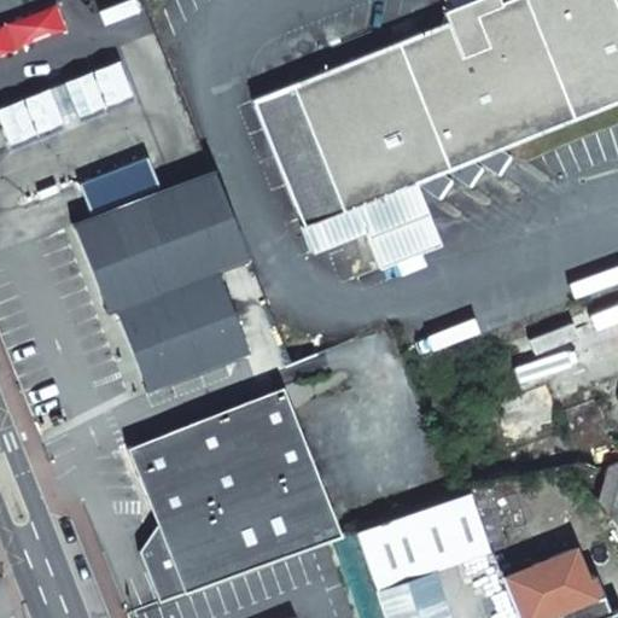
[(617,0),(464,0),(453,5),(442,10),(445,22),(251,99),(302,225),(299,225),(310,251),(363,231),(379,267),(431,246),(406,182),(412,181),(437,198),(450,180),(437,172),(443,169),(467,186),(481,168),(468,159),(472,158),(496,174),(508,156),(497,149),(617,100),(617,0)]
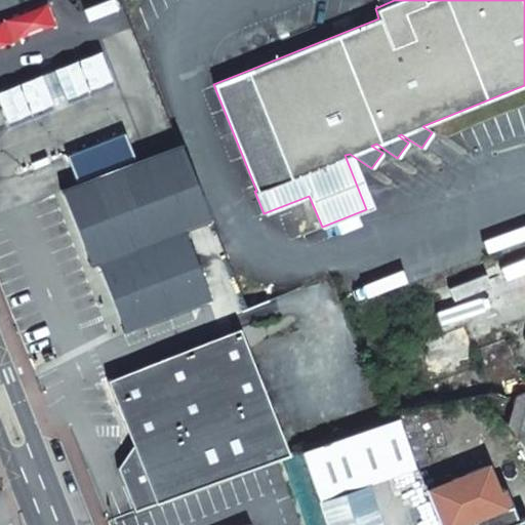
[(102,49),(78,58),(90,90),(114,81),(102,49)]
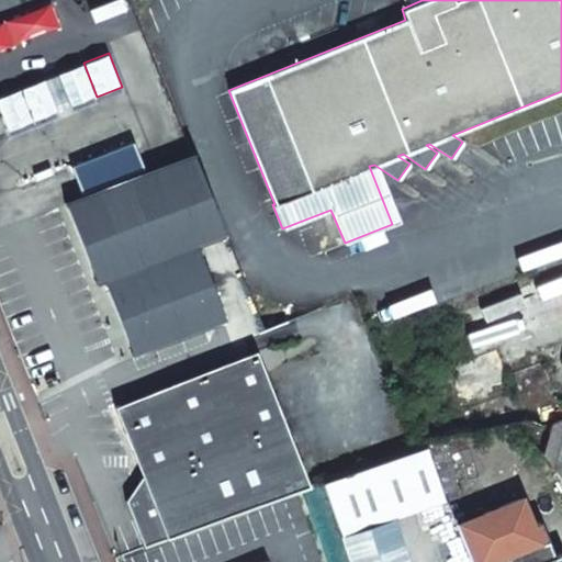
[(59,72),(71,107),(97,97),(83,63),(59,72)]
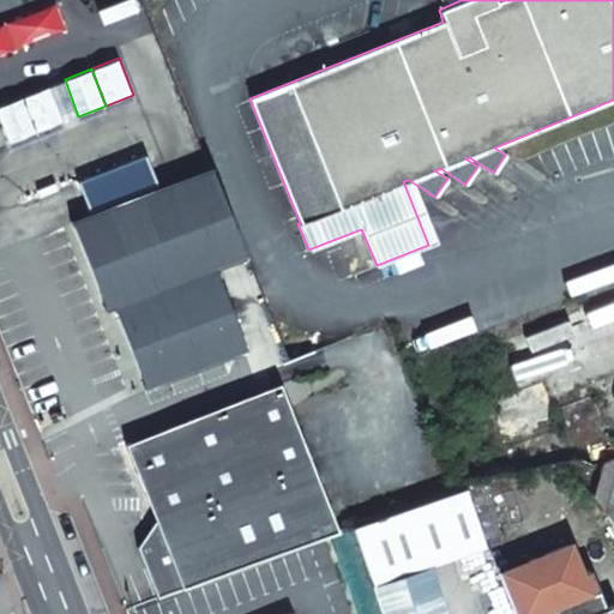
[(49,85),(64,122),(78,116),(65,79),(49,85)]
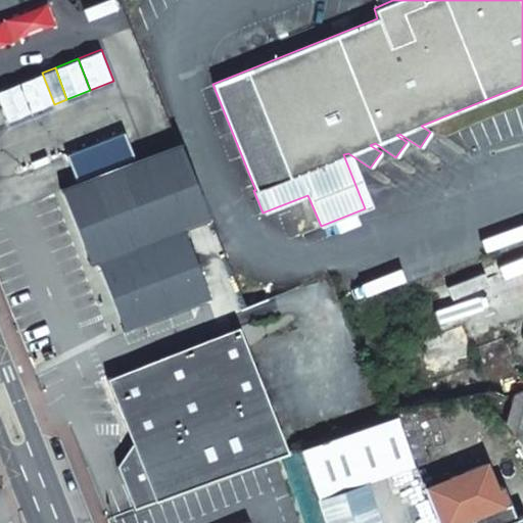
[(31,112),(54,104),(42,73),(19,82),(31,112)]
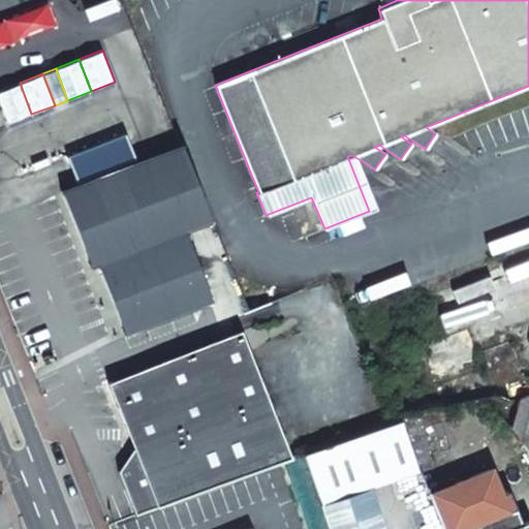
[(0,99),(8,123),(31,114),(20,83),(0,90),(0,99)]
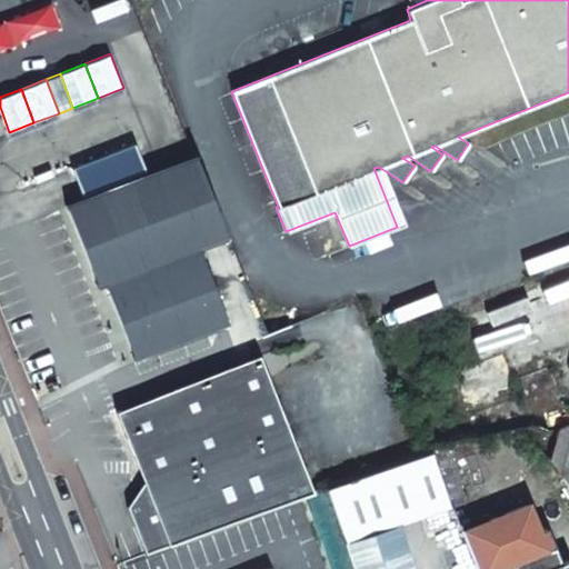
[(192,153),(66,202),(100,290),(117,283),(142,349),(223,318),(192,240),(222,229),(192,153)]
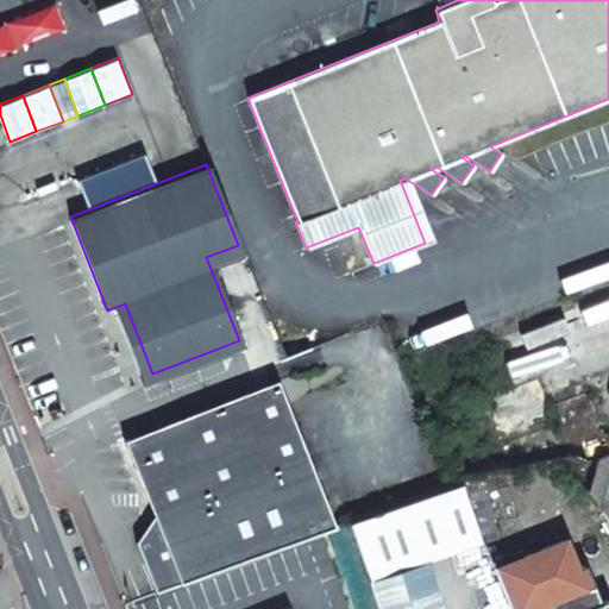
[(137,544),(156,596),(334,531),(281,383),(126,439),(155,516),(137,544)]
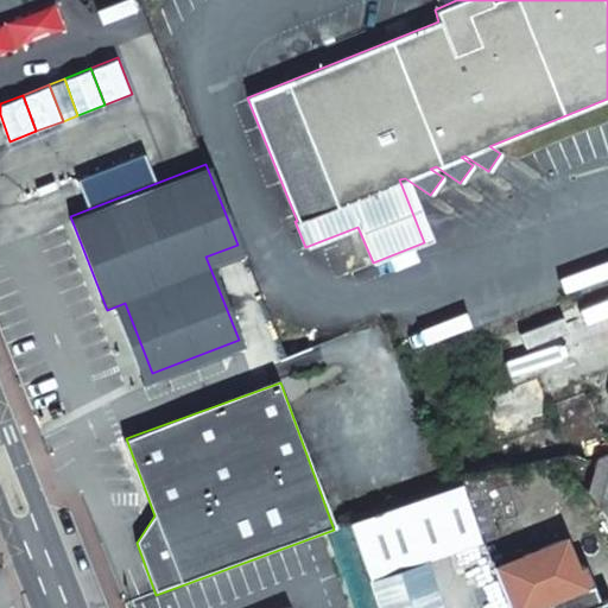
[(586,494),(607,523),(607,454),(595,461),(586,494)]
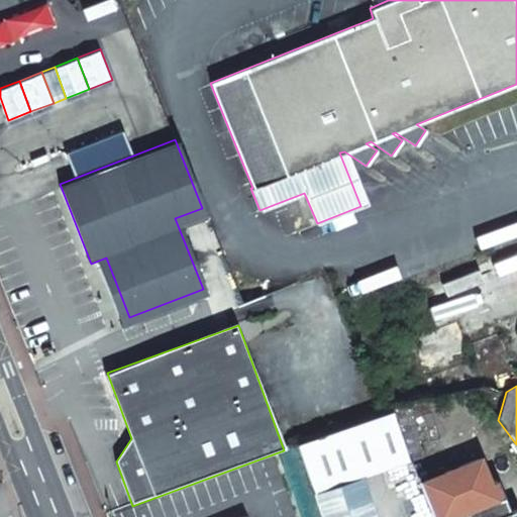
[(399,430),(393,412),(382,416),(299,445),(306,466),(399,430)]
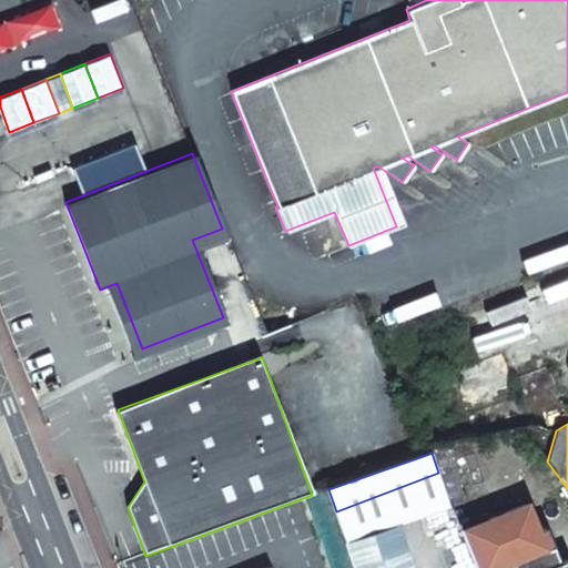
[(336,511),(356,567),(415,567),(399,525),(450,506),(438,473),(336,511)]
